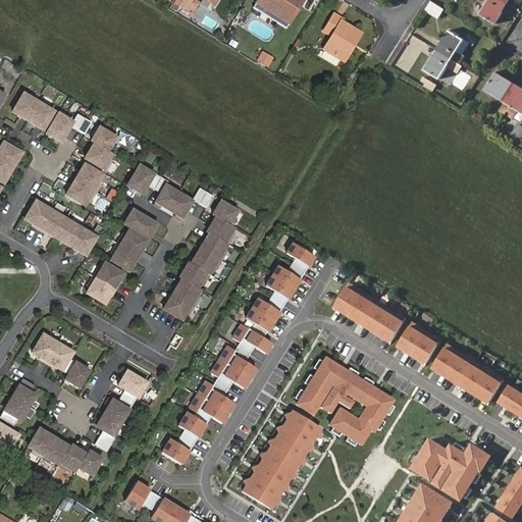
[(176,0),(173,6),(188,14),(194,3),(195,0),(176,0)]
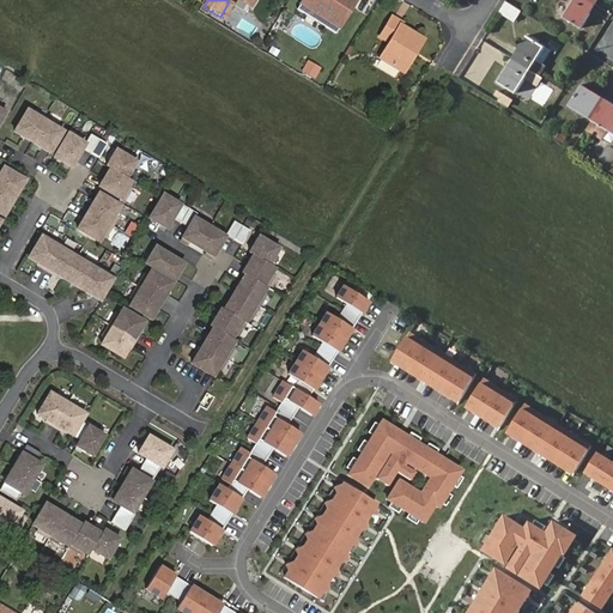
[(253,12),(260,0),(236,0),(236,1),(253,12)]
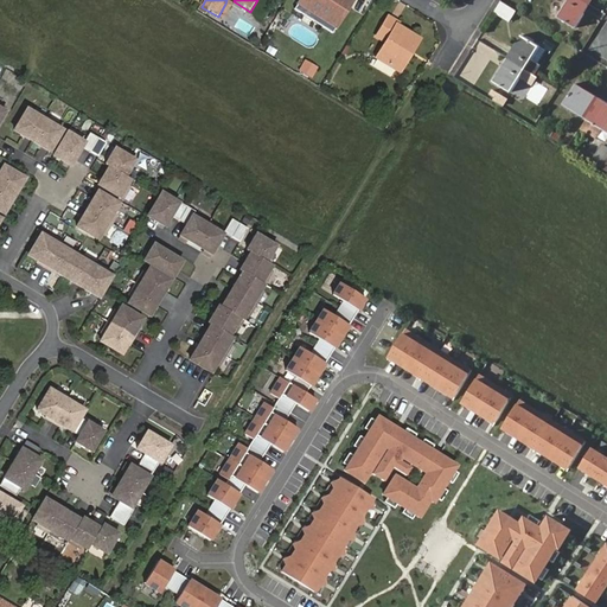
[(304,0),(300,8),(339,32),(357,2),(351,0),(304,0)]
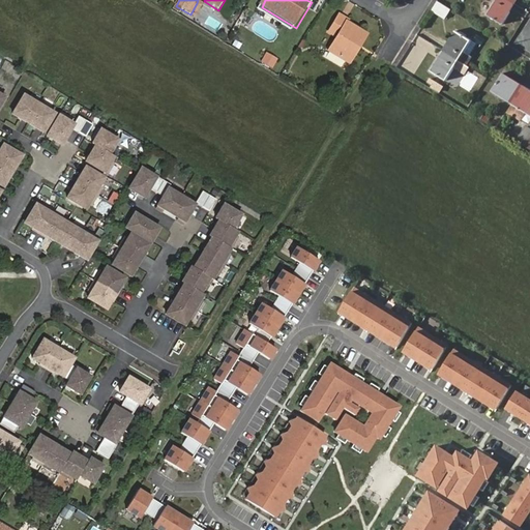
[(514,5),(506,0),(495,0),(487,15),(502,25),(514,5)]
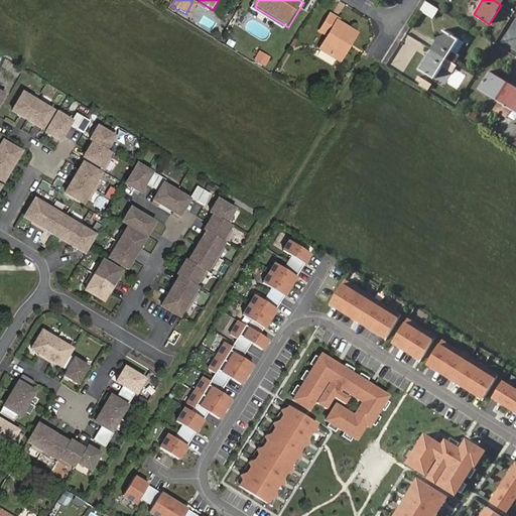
[(424,1),(419,10),(432,18),(438,9),(424,1)]
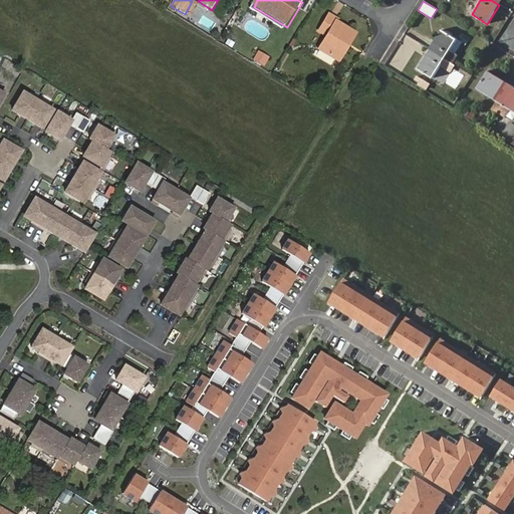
[(198,6),(191,3),(185,14),(191,18),(198,6)]
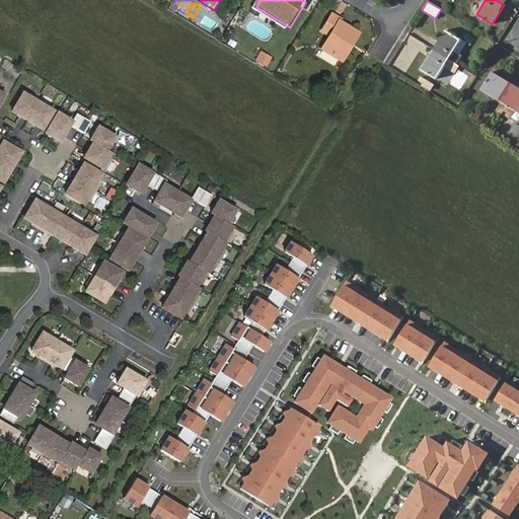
[(287,31),(290,27),(256,7),(253,11),(287,31)]
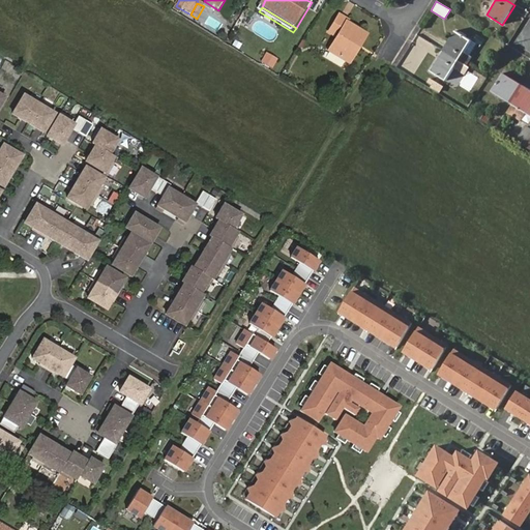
[(357,47),(361,49),(367,39),(348,26),(349,24),(341,18),(330,35),(337,39),(329,54),(347,64),(357,47)]
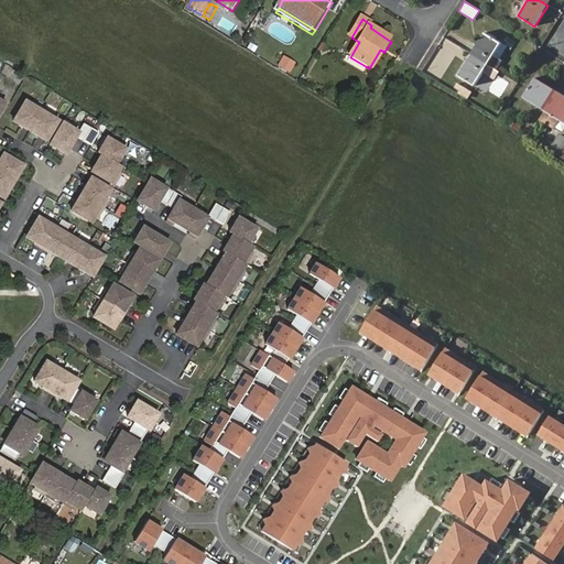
[(494,55),(501,43),(484,33),(470,54),(488,65),(496,69),(501,61),(499,58),(494,55)]
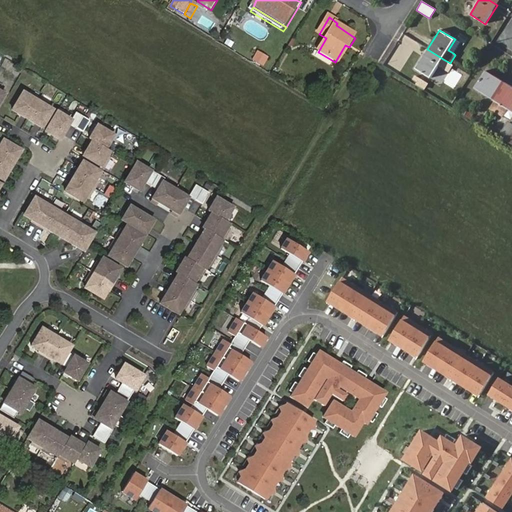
[(459,42),(455,39),(448,50),(453,53),(459,42)]
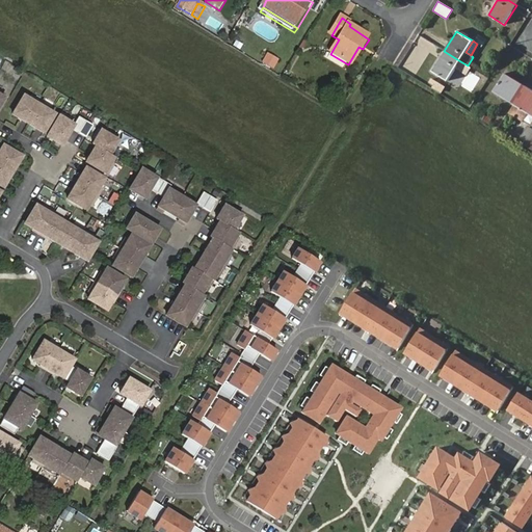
[(351,67),(363,49),(358,47),(348,64),(351,67)]
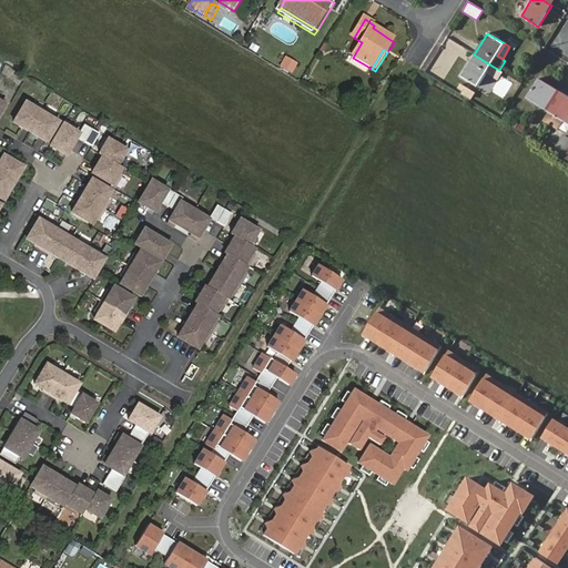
[(279,67),(291,73),(297,61),(285,54),(279,67)]
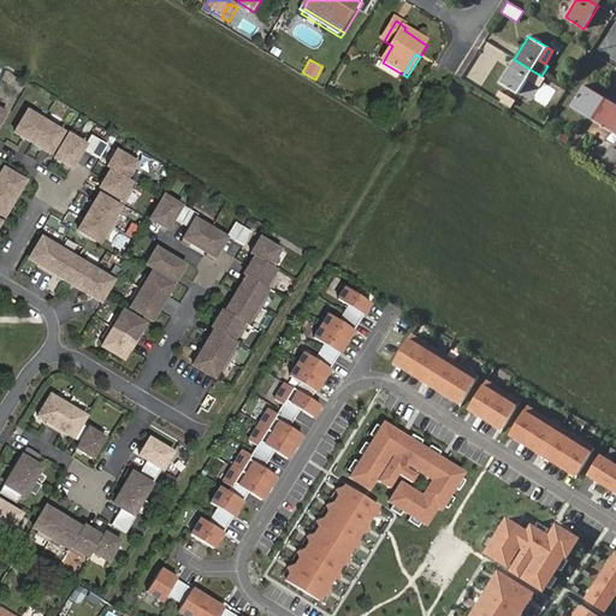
[(519,94),(533,71),(514,59),(499,83),(519,94)]
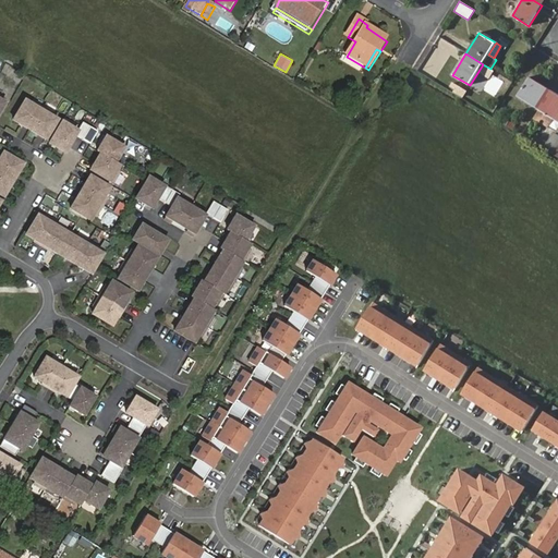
[(518,96),(537,108),(550,91),(529,77),(518,96)]
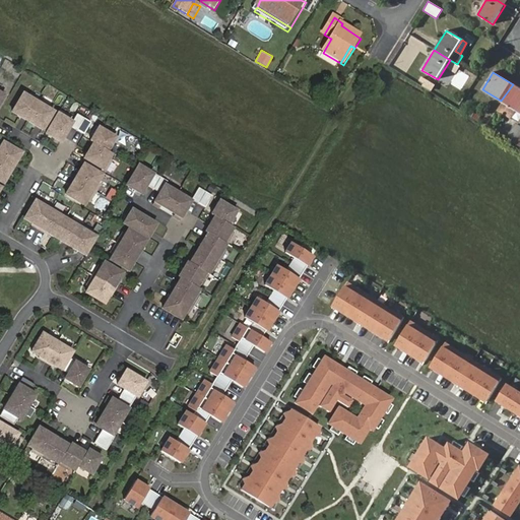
[(501,101),(496,109),(509,117),(514,109),(519,112),(519,88),(513,84),(501,101)]
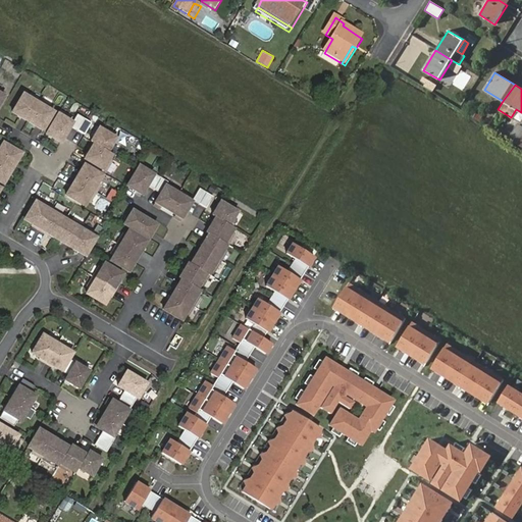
[(39,129),(50,111),(45,108),(47,106),(25,94),(24,96),(19,93),(8,111),(39,129)]
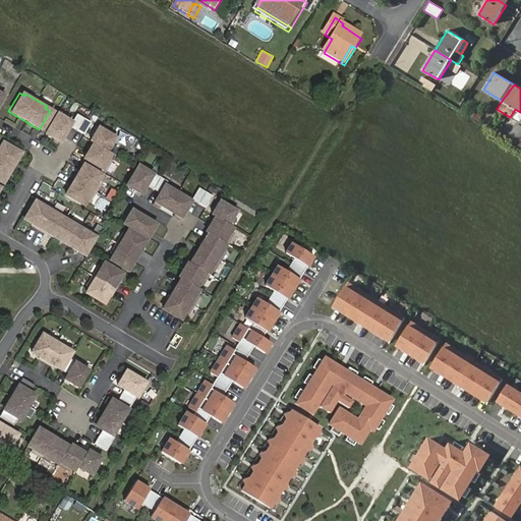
[(470,110),(467,114),(479,121),(481,117),(470,110)]
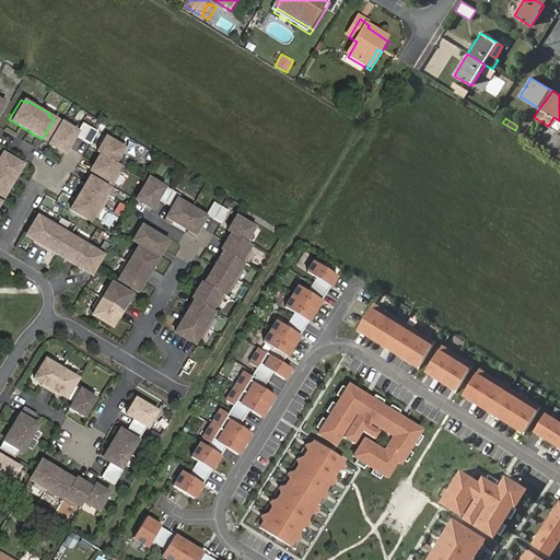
[(62,153),(72,136),(86,144),(95,131),(80,123),(74,132),(67,128),(67,126),(59,121),(46,143),(62,153)]
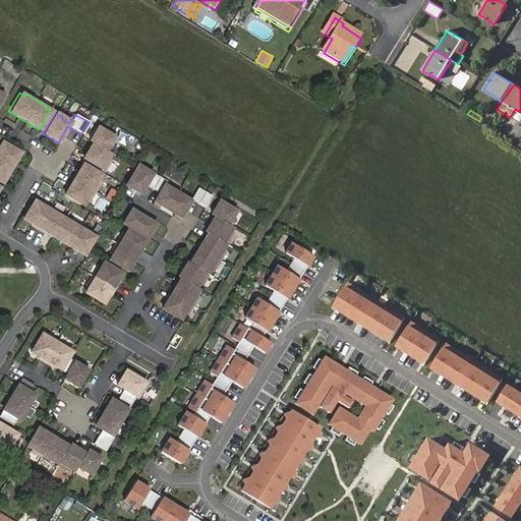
[(508,138),(516,143),(520,135),(520,124),(518,123),(508,138)]
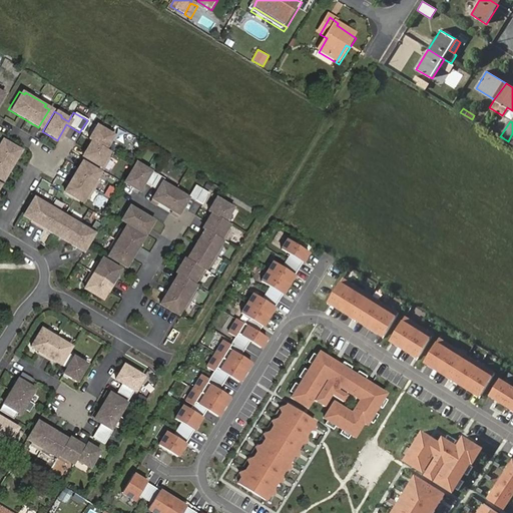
[(107,156),(109,152),(105,150),(113,136),(96,126),(88,140),(91,141),(82,157),(102,169),(109,158),(107,156)]
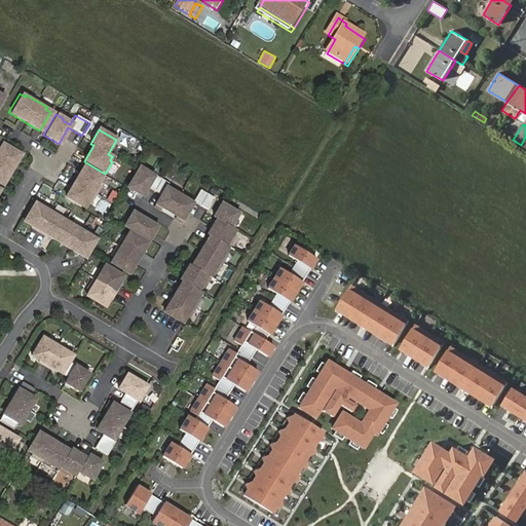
[(21,155),(2,144),(1,146),(20,157),(21,155)]
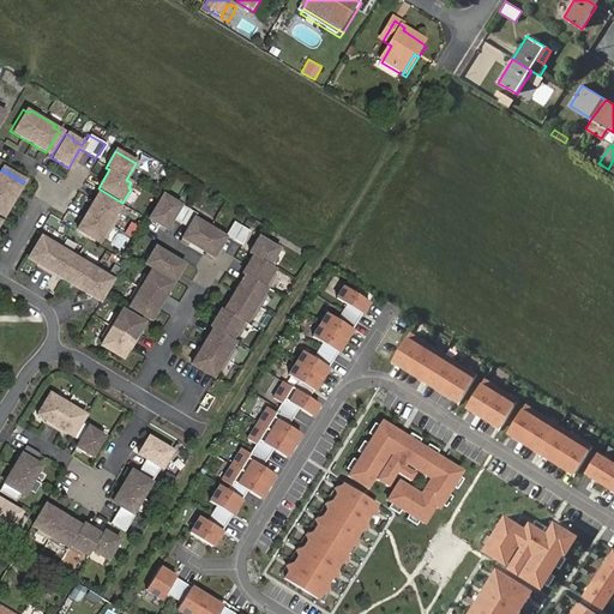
[(0,216),(2,217),(23,184),(1,170),(0,172),(0,216)]
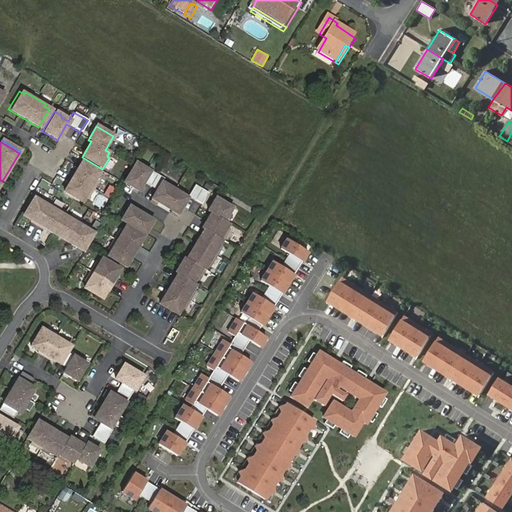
[(89,195),(99,179),(97,178),(99,173),(81,162),(69,183),(89,195)]
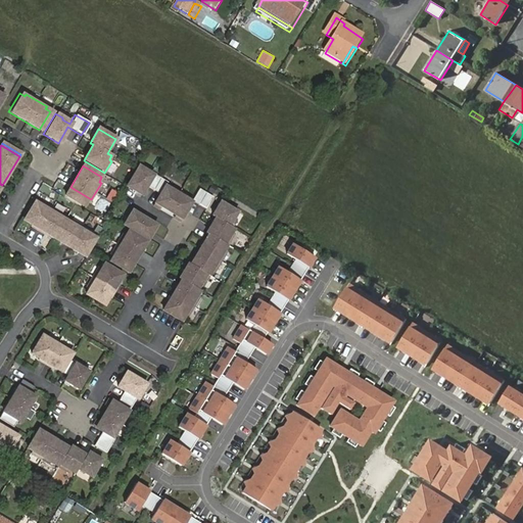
[(182,220),(192,202),(165,187),(168,183),(154,175),(153,177),(146,173),(147,172),(139,167),(127,187),(142,196),(147,187),(160,195),(155,203),(182,220)]
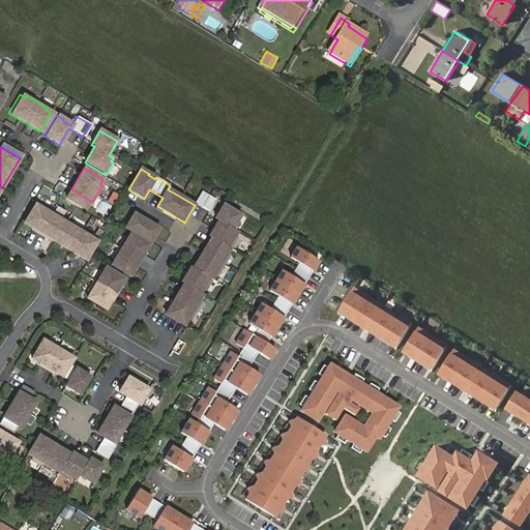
[(92,202),(71,189),(65,199),(84,210),(87,206),(90,207),(92,202)]
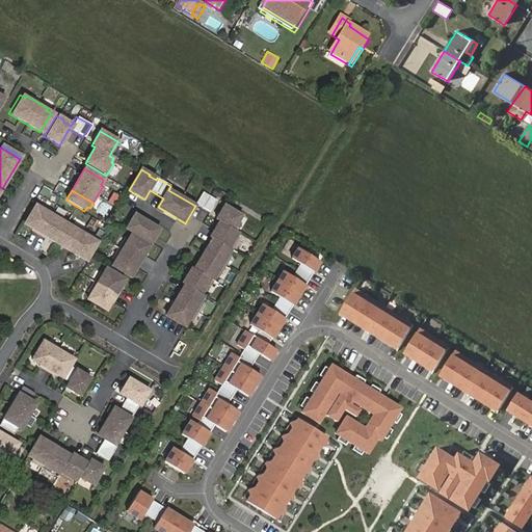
[(210,213),(217,202),(204,193),(196,206),(210,213)]
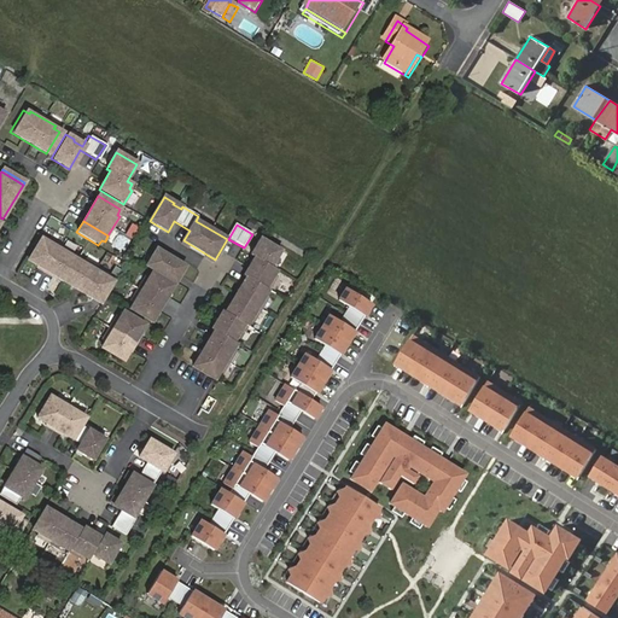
[(272,268),(283,252),(261,239),(251,256),(256,258),(272,268)]
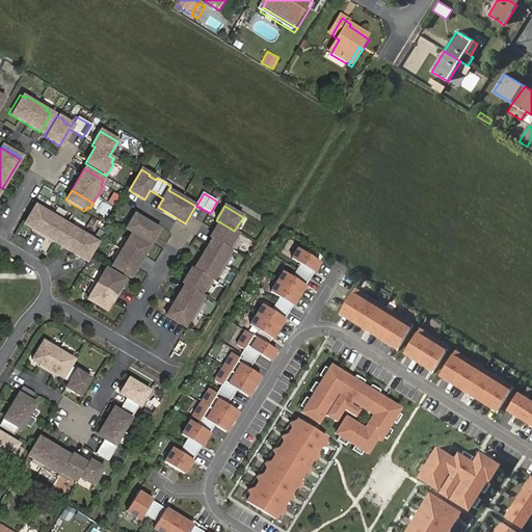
[(92,239),(71,227),(70,229),(60,222),(61,220),(41,208),(38,210),(34,207),(23,225),(30,231),(30,232),(44,240),(45,239),(85,263),(96,244),(91,241),(92,239)]
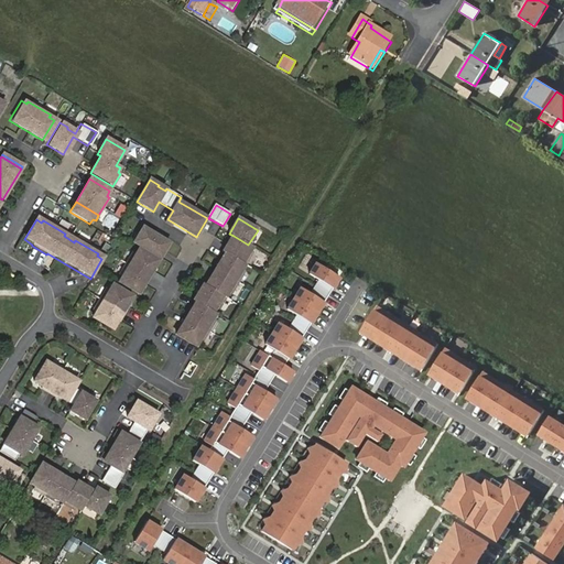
[(170,245),(143,228),(139,237),(140,238),(139,239),(164,255),(170,245)]
